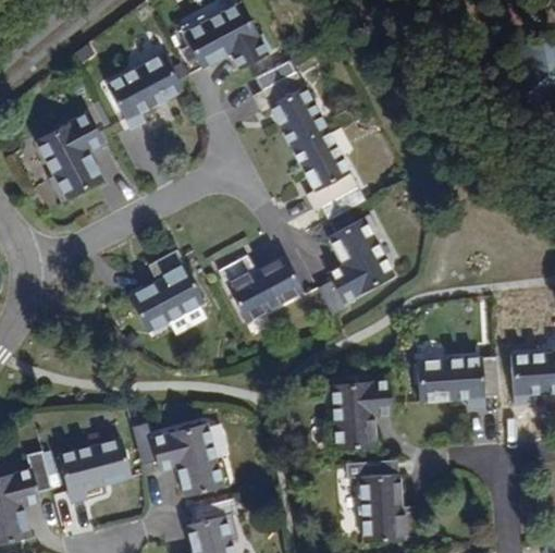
[(181,25),(202,65),(231,50),(239,65),(268,49),(242,0),(238,0),(205,19),(201,13),(181,25)]
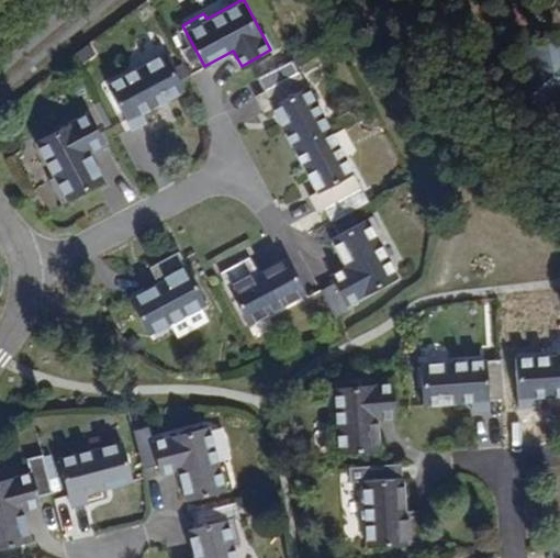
[(559,33),(535,38),(538,58),(519,74),(542,102),(559,90),(559,33)]
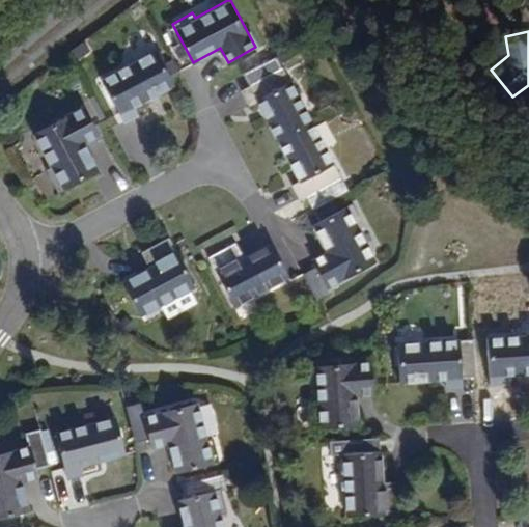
[(172,85),(154,52),(101,82),(122,121),(136,115),(132,107),(172,85)]
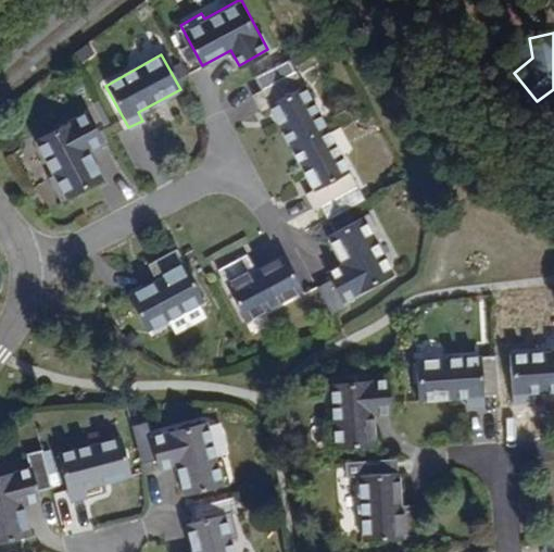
[(268,103),(290,146),(326,126),(297,69),(253,91),(261,108),(268,103)]
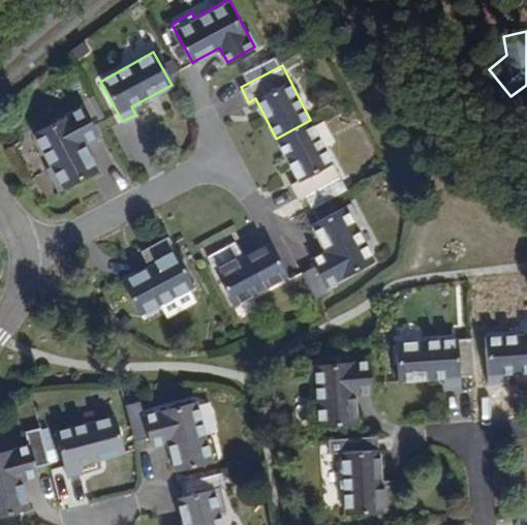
[(57,192),(97,172),(82,144),(97,135),(84,110),(35,134),(52,166),(45,171),(57,192)]
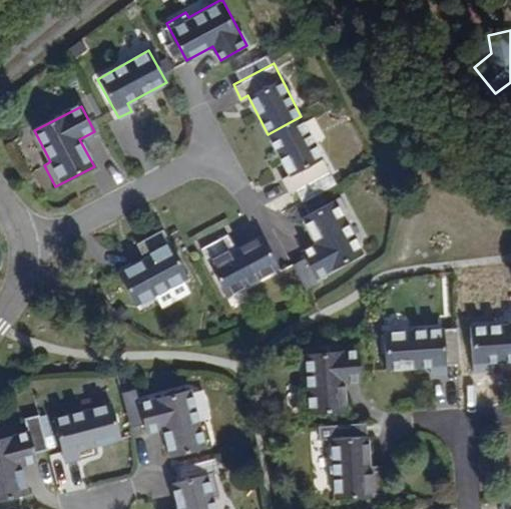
[(301,116),(268,134),(287,171),(280,174),(288,189),(294,186),(301,197),(334,180),(301,116)]
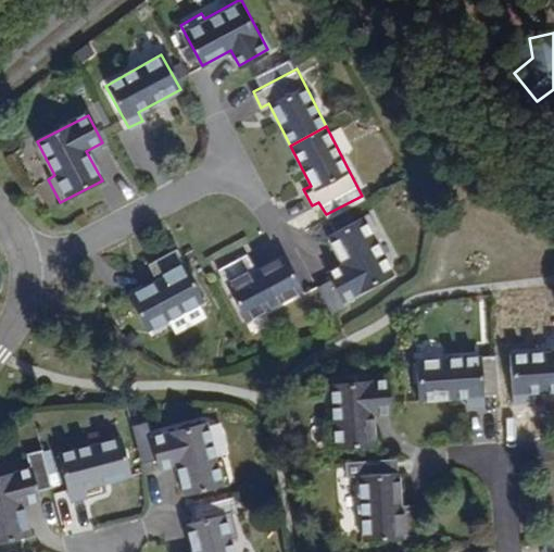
[(340,296),(389,270),(372,238),(379,234),(366,209),(325,230),(340,260),(325,267),(329,277),(314,284),(332,320),(348,312),(340,296)]
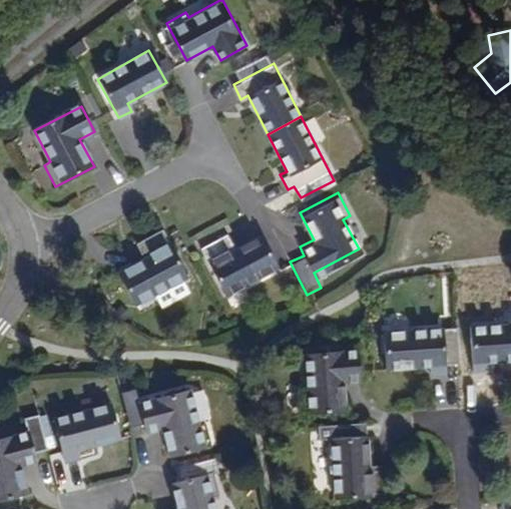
[(159,228),(133,243),(142,259),(116,274),(133,304),(186,274),(159,228)]
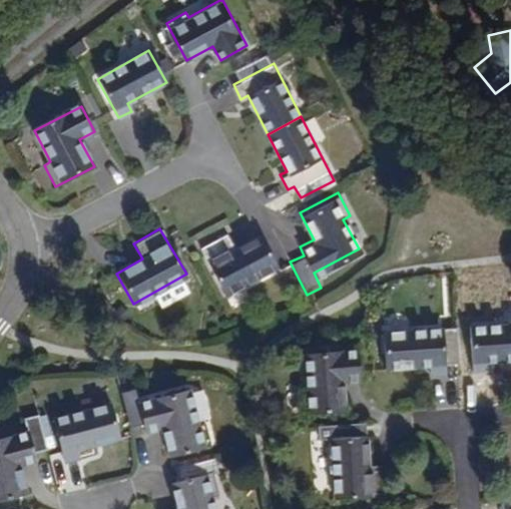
[(279,265),(262,233),(234,247),(227,233),(200,246),(224,293),(279,265)]
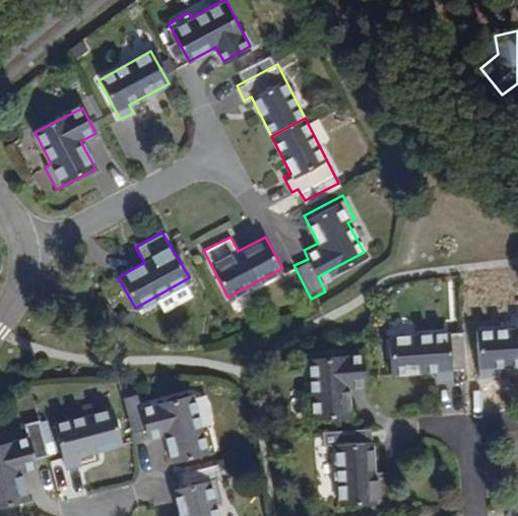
[(495,377),(494,369),(517,367),(517,328),(475,332),(478,378),(495,377)]
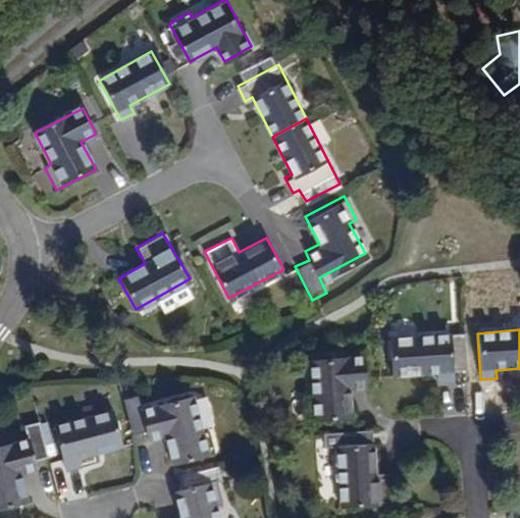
[(391,339),(393,375),(435,372),(436,381),(454,381),(453,371),(467,371),(465,333),(391,339)]
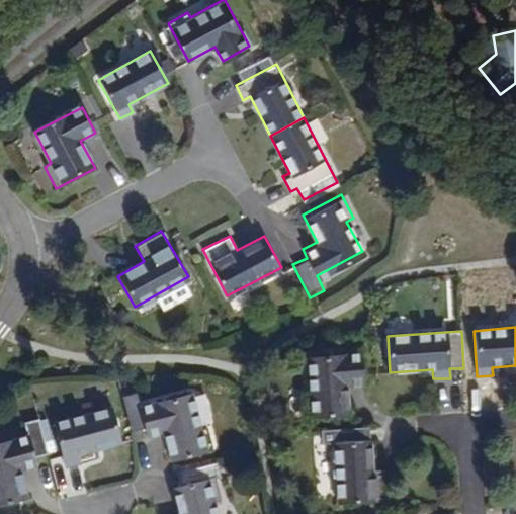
[(346,386),(362,384),(360,352),(308,356),(310,393),(304,393),(306,418),(347,415),(346,386)]
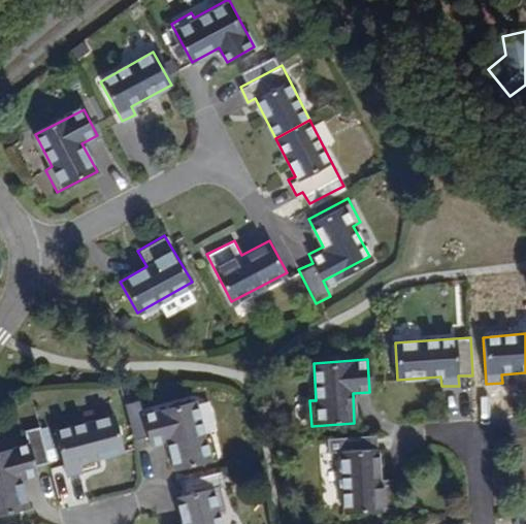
[(217,458),(210,433),(203,434),(195,399),(143,411),(138,394),(125,397),(134,433),(149,431),(151,441),(166,437),(173,467),(217,458)]
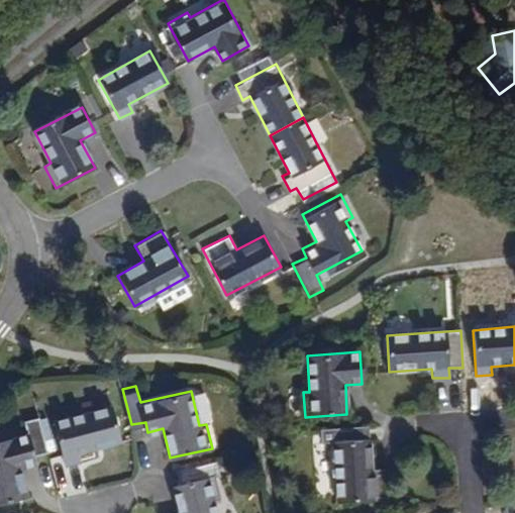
[(80,458),(77,449),(119,439),(111,404),(52,420),(63,463),(80,458)]
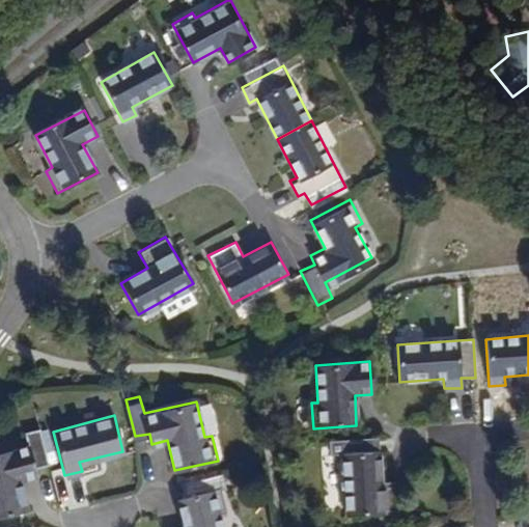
[(0,517),(26,509),(19,480),(35,477),(33,472),(48,468),(39,430),(25,433),(27,445),(0,452),(0,517)]
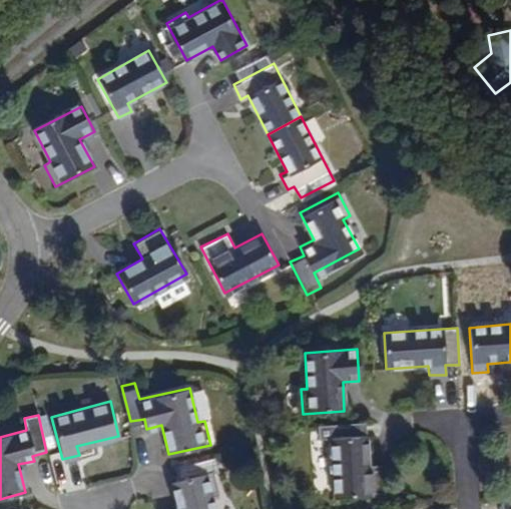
[(366,437),(333,440),(336,500),(389,496),(386,467),(368,467),(366,437)]
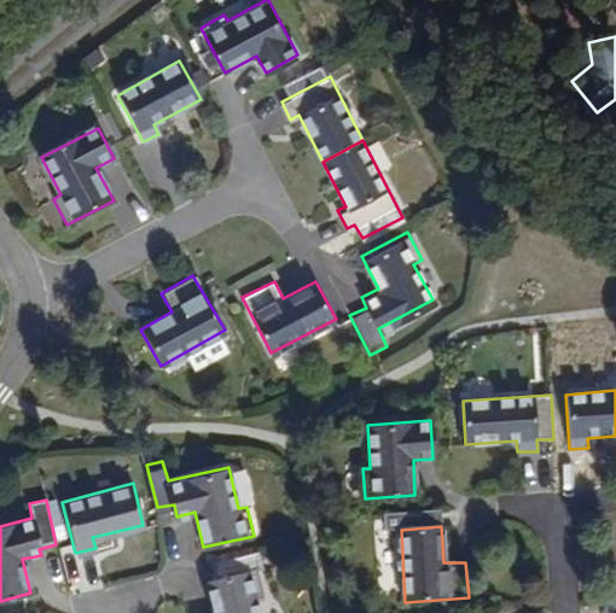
[(257,612),(254,596),(261,595),(250,549),(214,559),(219,577),(208,579),(215,612),(257,612)]
